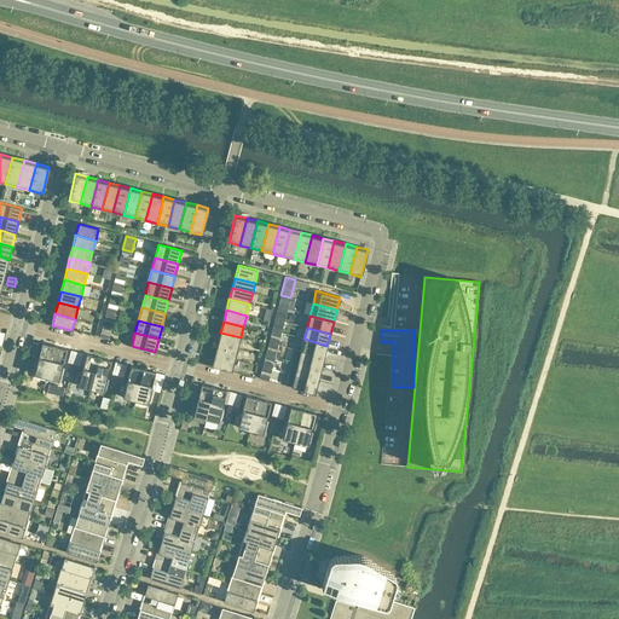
[(237,350),(241,337),(220,333),(218,343),(237,350)]
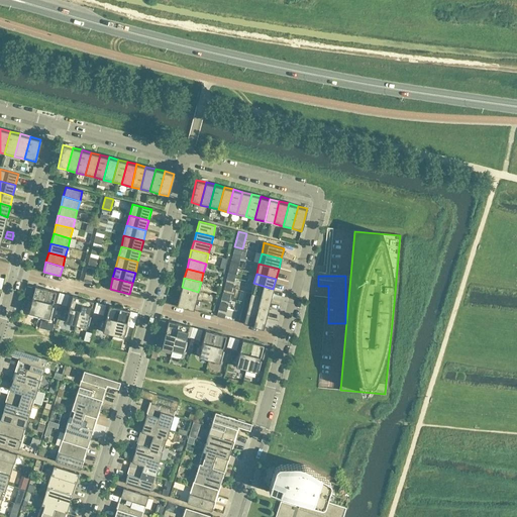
[(271,298),(273,289),(253,283),(250,293),(271,298)]
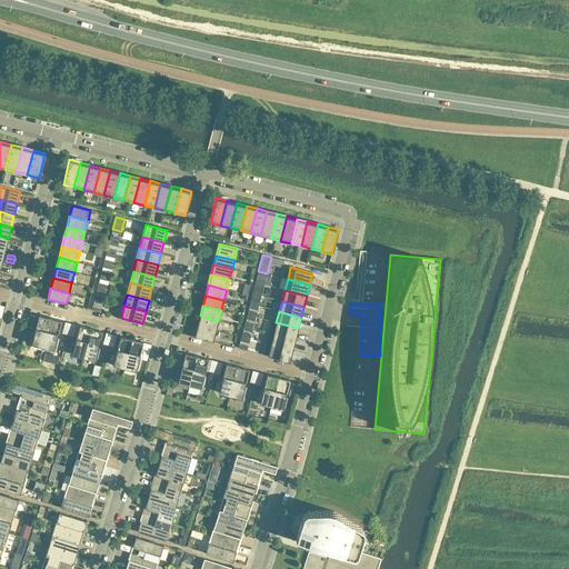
[(42,347),(50,318),(38,315),(33,332),(31,331),(29,341),(31,342),(31,343),(42,347)]
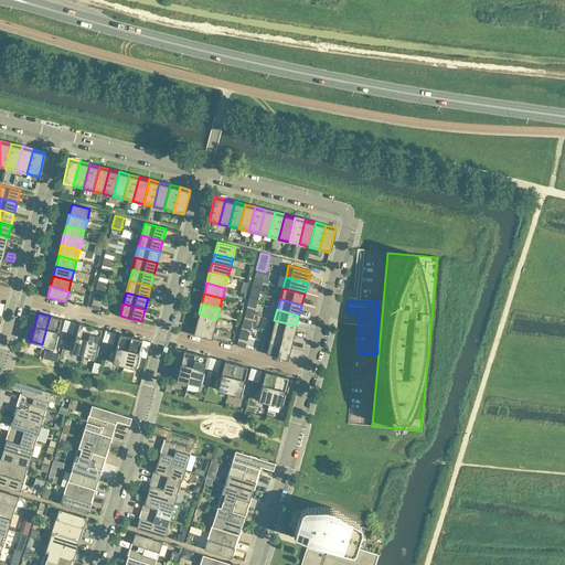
[(29,313),(25,327),(32,328),(35,315),(29,313)]
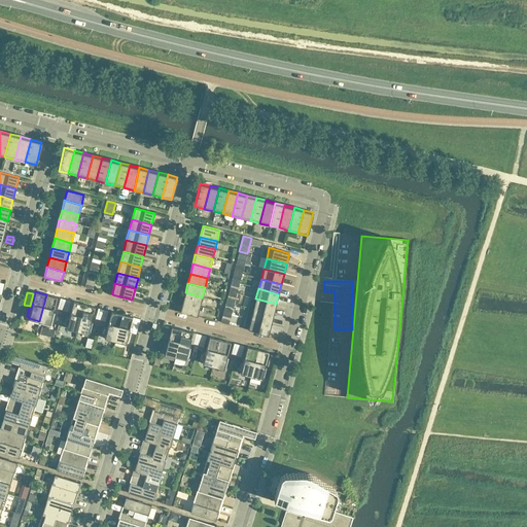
[(200,307),(202,297),(185,292),(182,303),(200,307)]
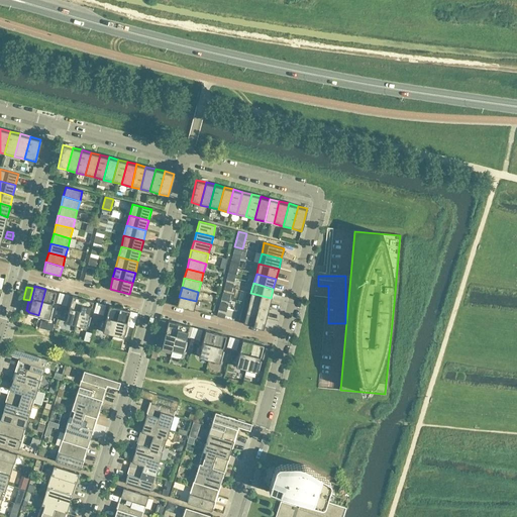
[(52,307),(56,292),(45,289),(38,315),(48,318),(49,316),(52,317),(54,308),(52,307)]
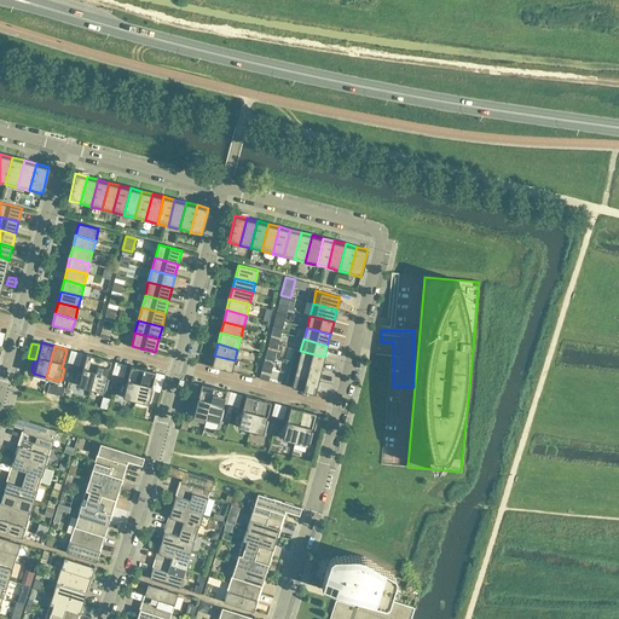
[(337,362),(340,352),(330,350),(328,359),(337,362)]
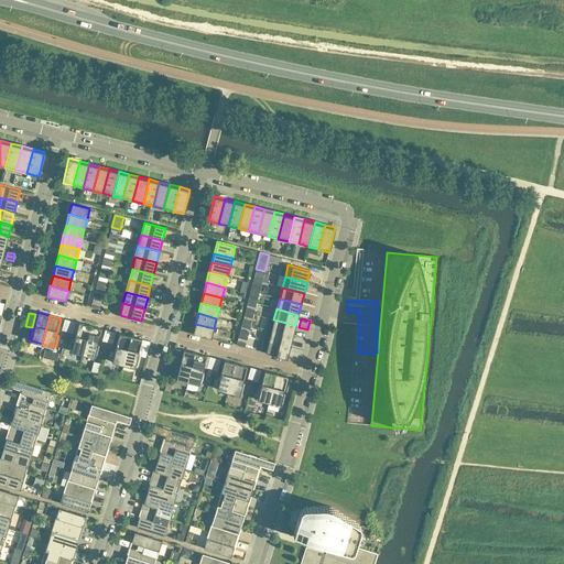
[(292,336),(295,325),(273,320),(271,331),(292,336)]
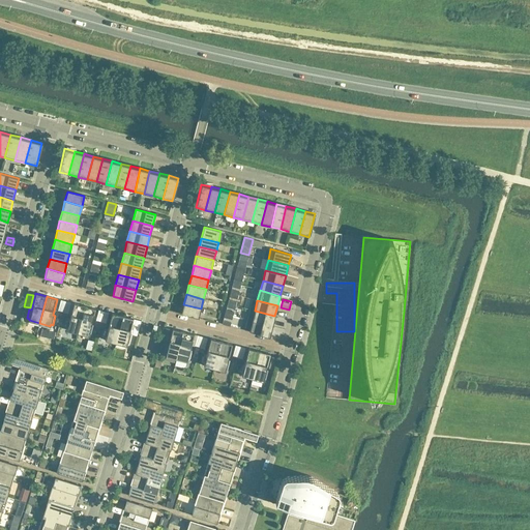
[(60,302),(57,315),(67,317),(70,304),(60,302)]
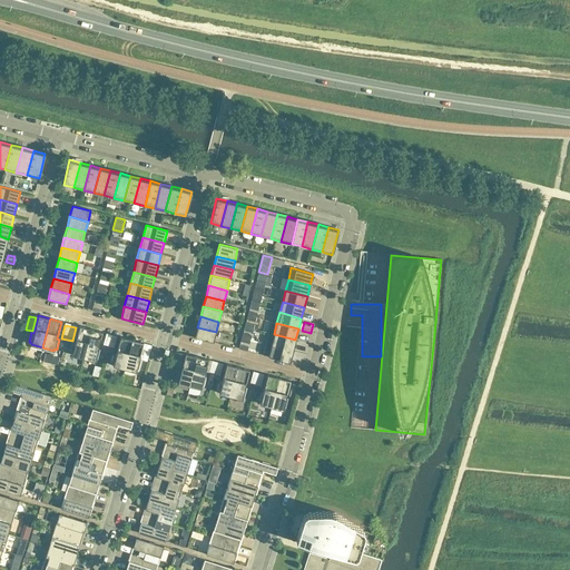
[(84,359),(90,330),(79,326),(75,343),(72,343),(70,353),(72,353),(71,355),(84,359)]
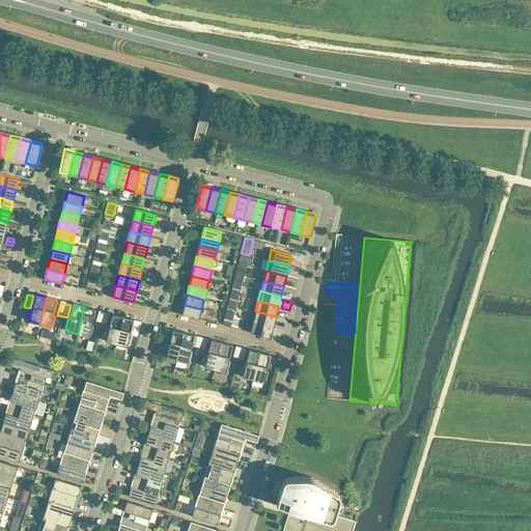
[(198,319),(201,309),(184,305),(182,314),(198,319)]
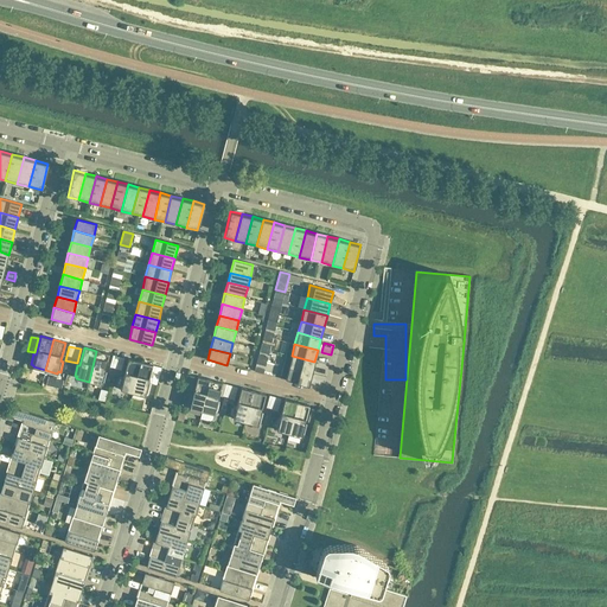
[(104,372),(109,353),(96,351),(89,382),(101,384),(101,383),(103,383),(107,372),(104,372)]
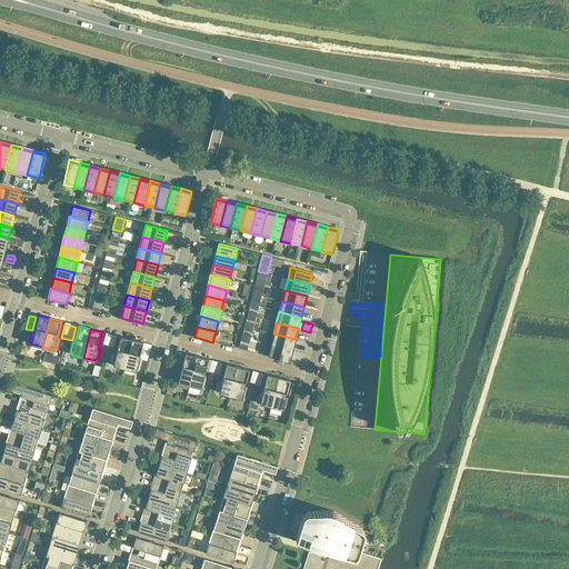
[(292,350),(295,339),(273,333),(268,332),(266,343),(292,350)]
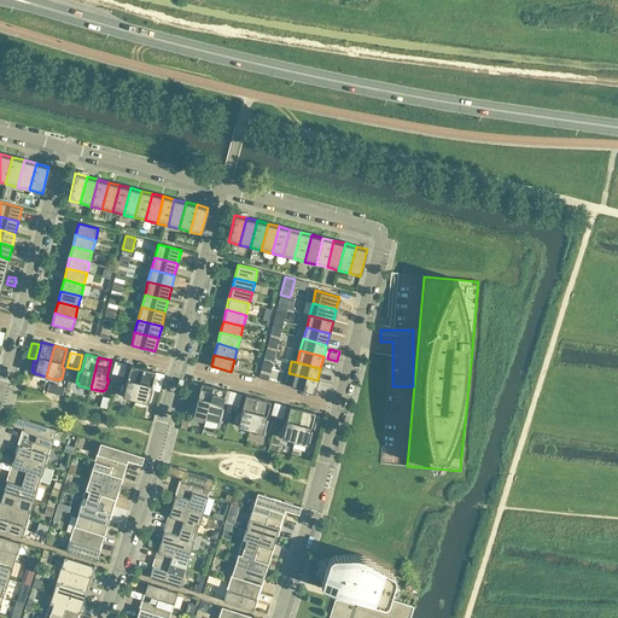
[(135,400),(143,368),(130,366),(126,384),(123,383),(121,394),(123,395),(122,397),(135,400)]
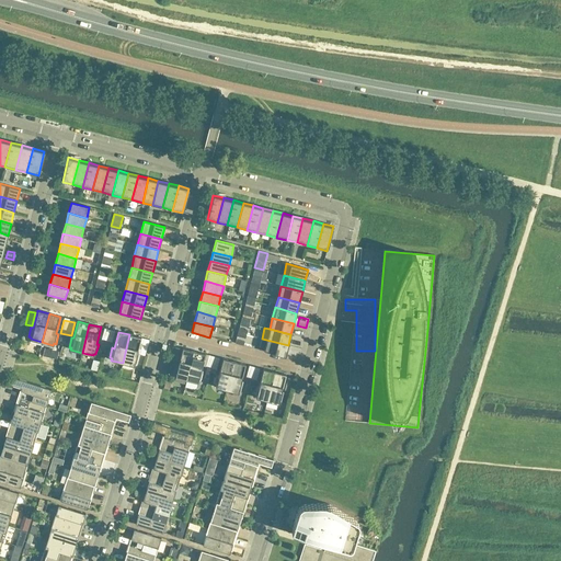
[(137,354),(141,338),(129,334),(123,363),(134,366),(134,364),(136,365),(138,355),(137,354)]
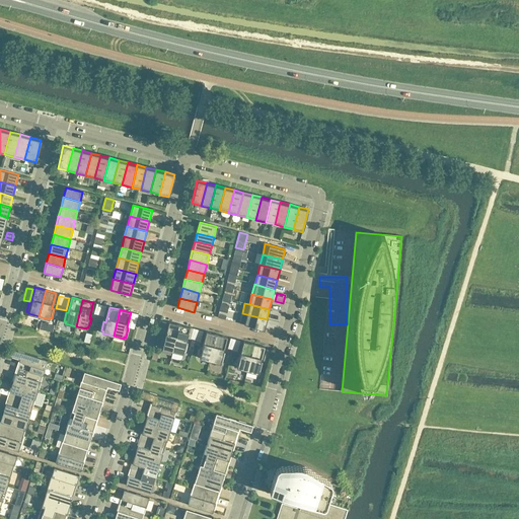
[(138,314),(131,312),(127,327),(128,328),(134,329),(138,314)]
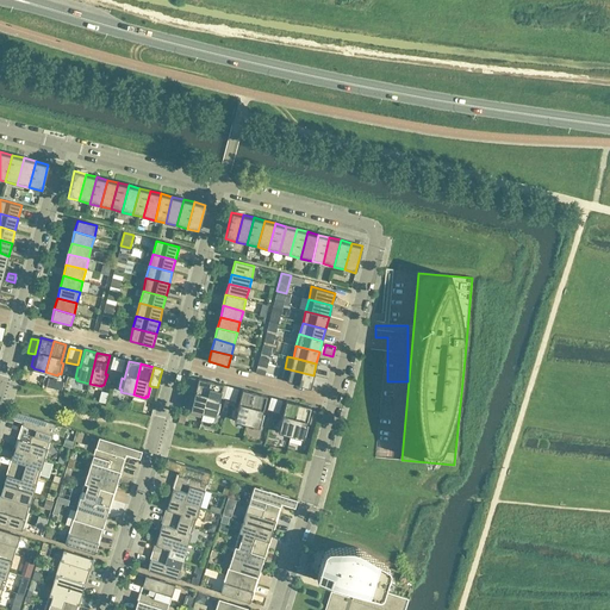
[(310,387),(313,375),(285,368),(281,380),(310,387)]
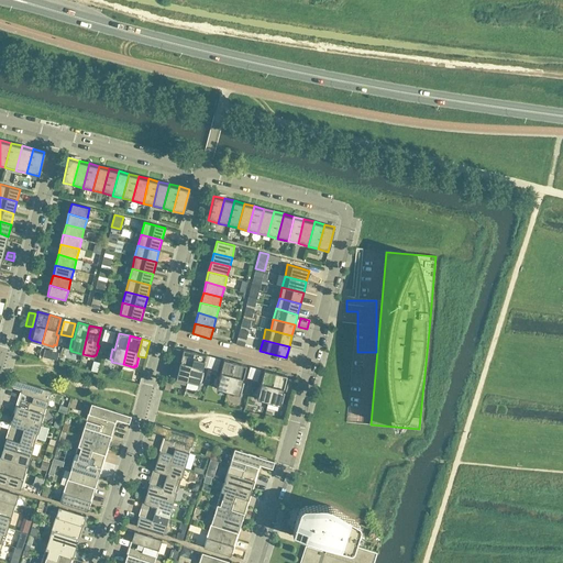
[(172,362),(177,363),(180,351),(175,349),(172,362)]
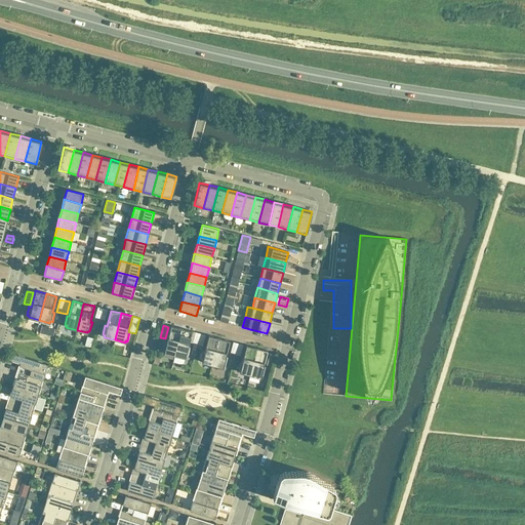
[(174,355),(182,328),(170,326),(166,341),(164,341),(162,351),(164,351),(164,353),(174,355)]
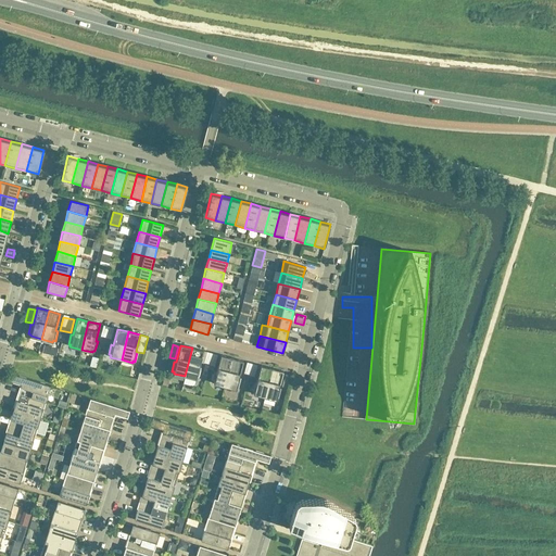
[(199,367),(203,351),(192,348),(185,376),(196,379),(197,377),(199,378),(201,368),(199,367)]
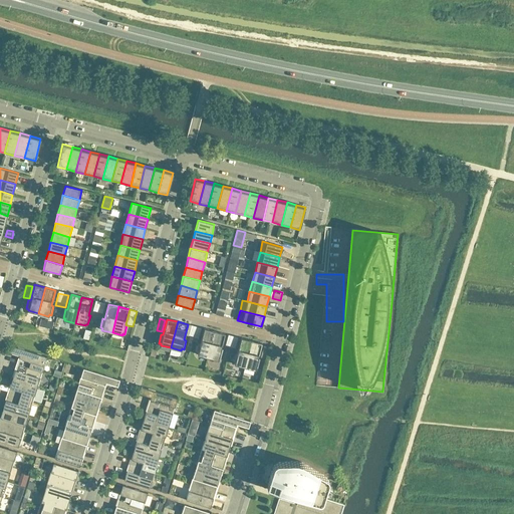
[(208,357),(214,331),(204,328),(200,344),(198,343),(196,352),(198,352),(197,354),(208,357)]
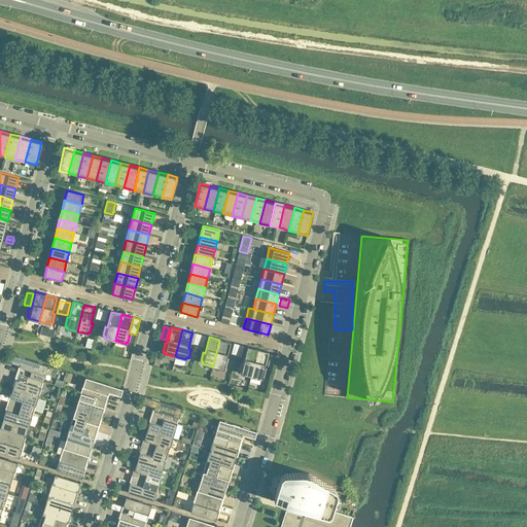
[(226,358),(231,343),(219,340),(213,366),(223,370),(223,367),(225,367),(229,358),(226,358)]
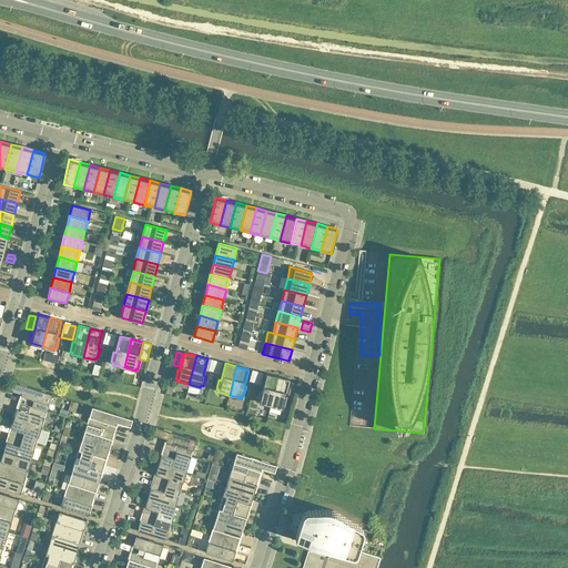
[(251,373),(249,385),(260,387),(262,375),(251,373)]
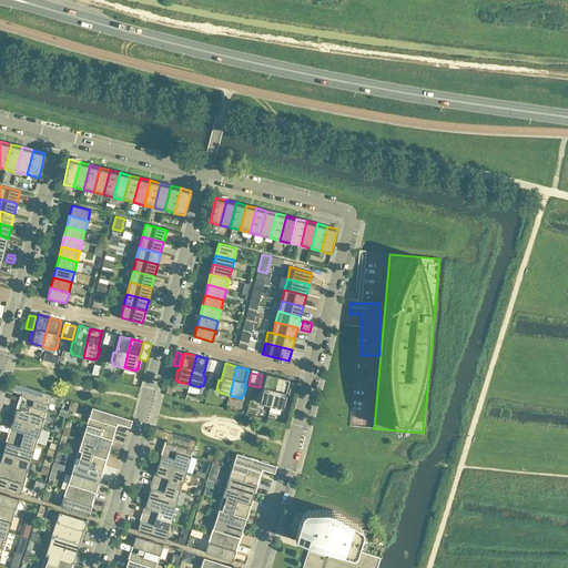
[(271,405),(277,376),(266,374),(262,391),(260,391),(257,401),(260,401),(259,403),(271,405)]
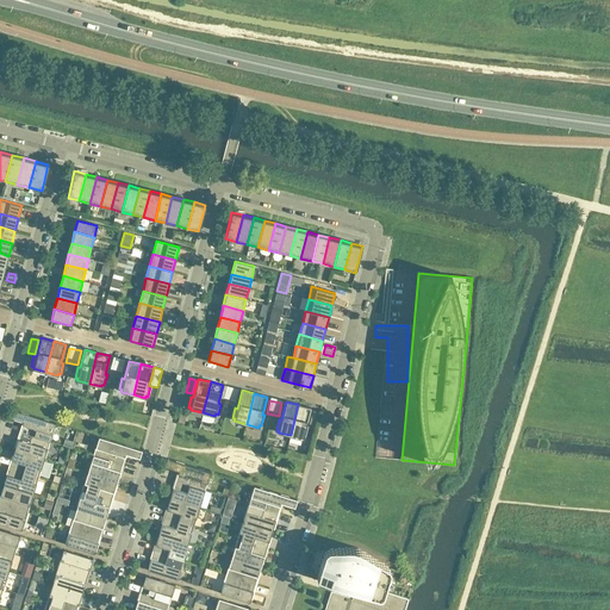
[(306,425),(311,408),(298,404),(291,435),(303,439),(303,436),(305,437),(307,427),(306,425)]
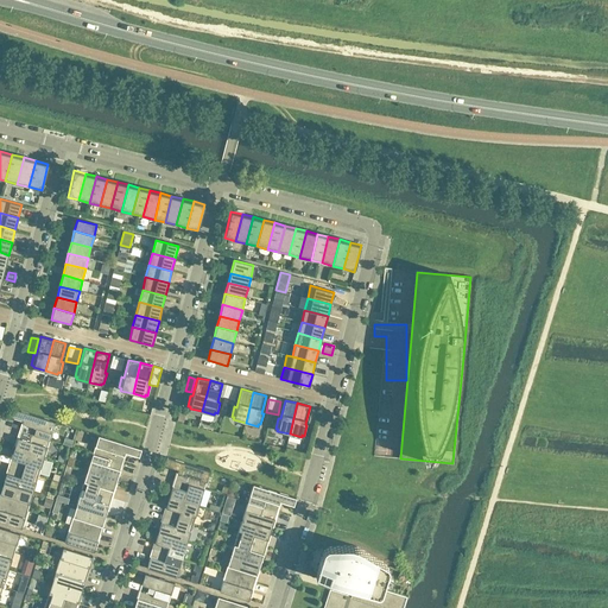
[(49,439),(55,422),(12,409),(10,416),(23,420),(20,431),(49,439)]
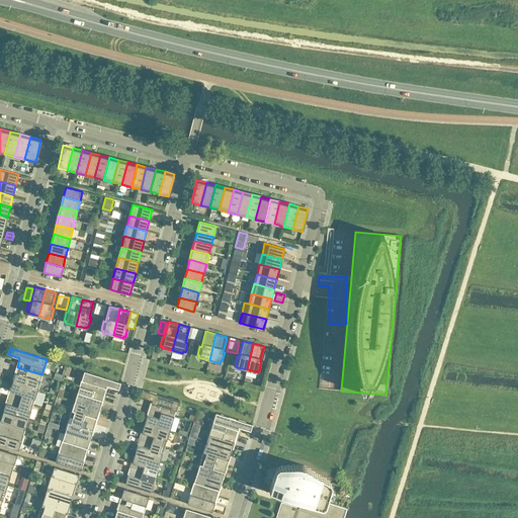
[(263,360),(268,362),(271,350),(266,349),(263,360)]
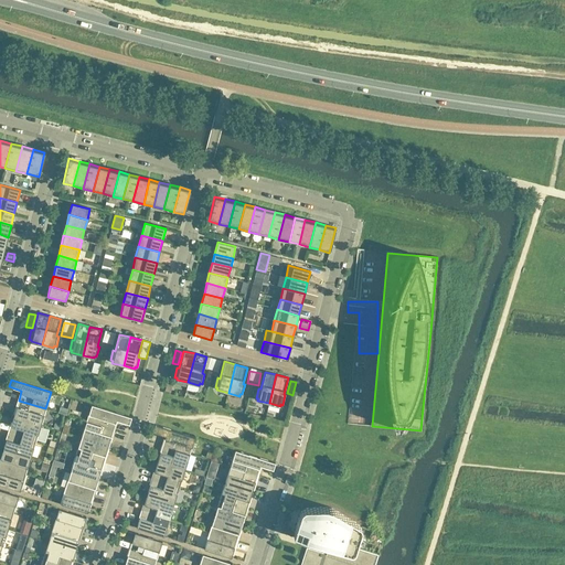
[(41,425),(45,408),(19,401),(13,416),(41,425)]
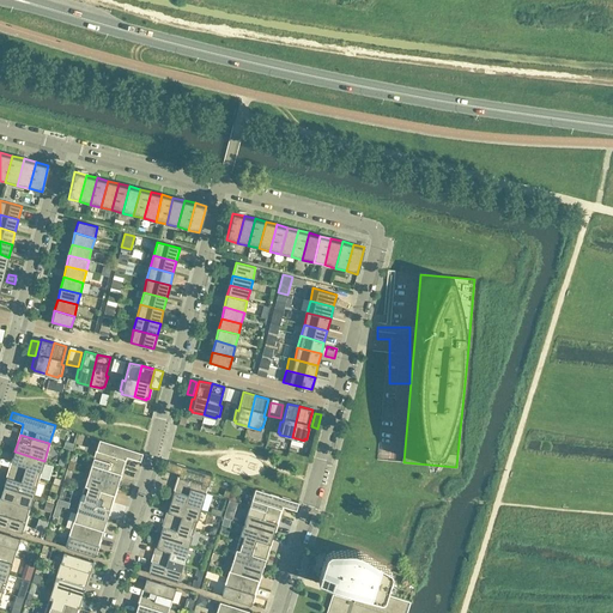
[(74,443),(66,439),(64,448),(72,450),(74,443)]
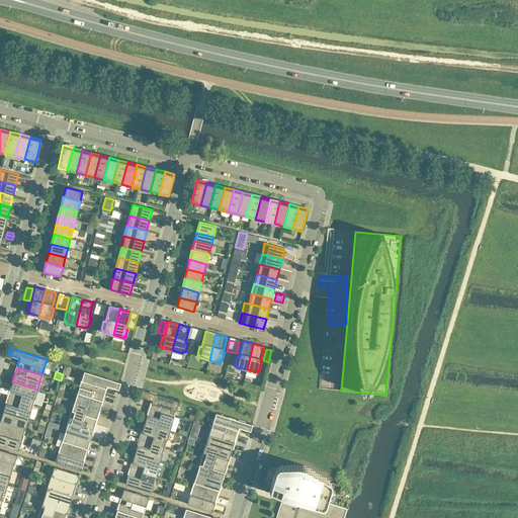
[(118,390),(120,382),(84,371),(79,386),(104,395),(106,385),(118,390)]
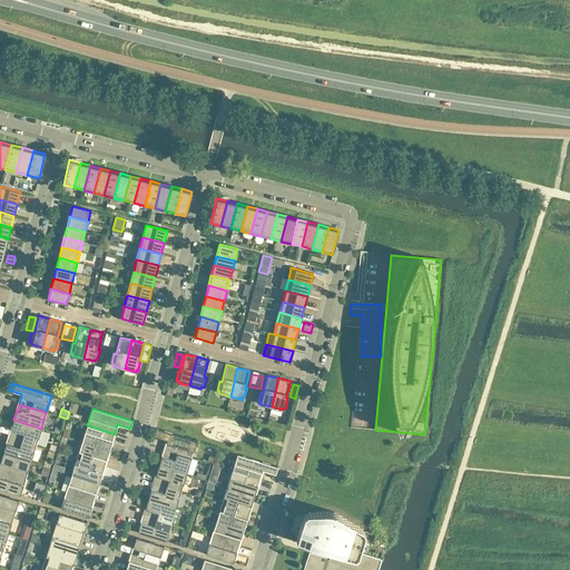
[(36,445),(41,429),(13,420),(8,436),(36,445)]
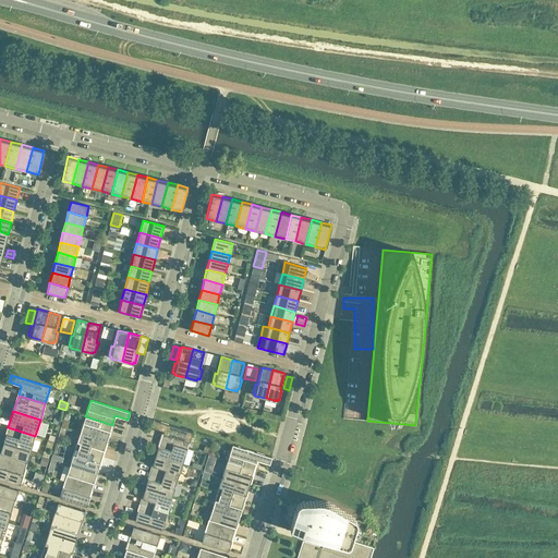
[(107,441),(112,425),(85,416),(80,433),(107,441)]
